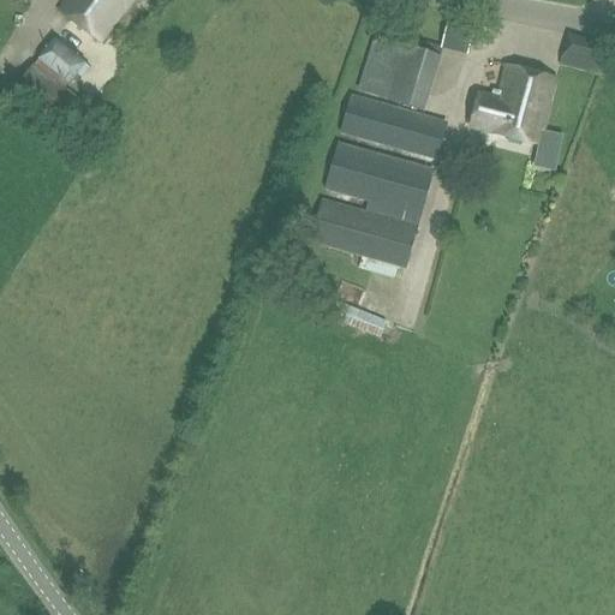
[(135,0),(65,0),(57,11),(101,45),(135,0)]
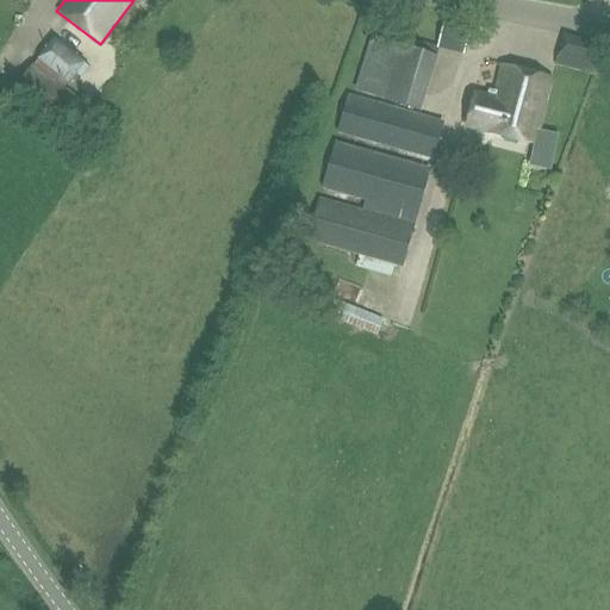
[(443,23),(437,49),(464,54),(470,29),(443,23)]
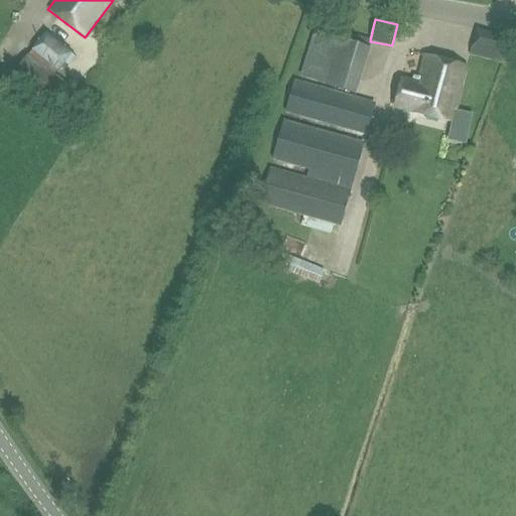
[(476,28),(470,55),(504,63),(510,36),(476,28)]
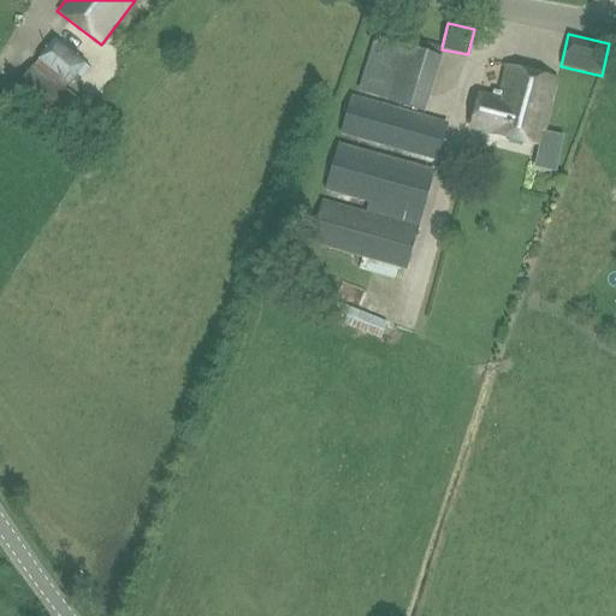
[(425,112),(440,57),(375,36),(359,93),(425,112)]
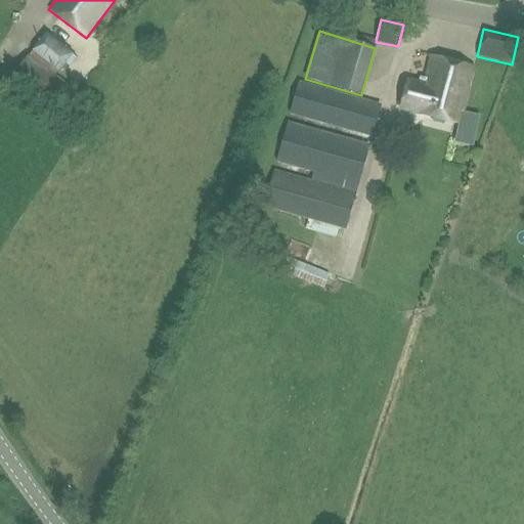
[(75,53),(46,33),(12,75),(53,108),(70,87),(56,76),(66,64),(71,68),(78,57),(74,55),(75,53)]
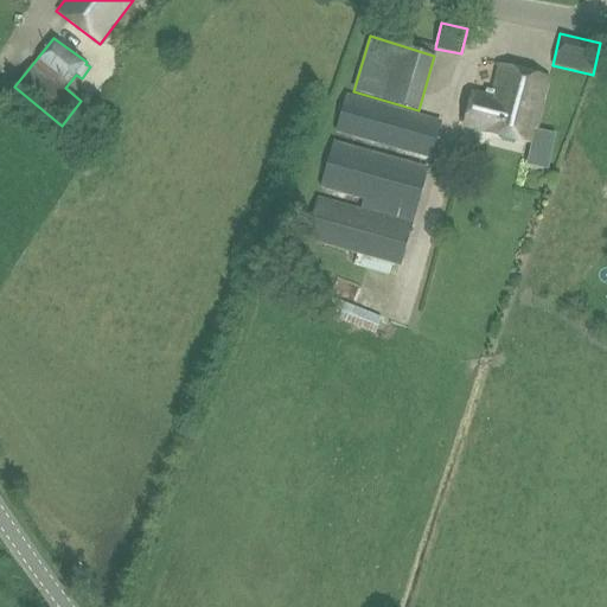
[(537,131),(548,78),(498,66),(492,96),(472,91),(465,128),(536,144),(531,166),(548,170),(555,134),(537,131)]
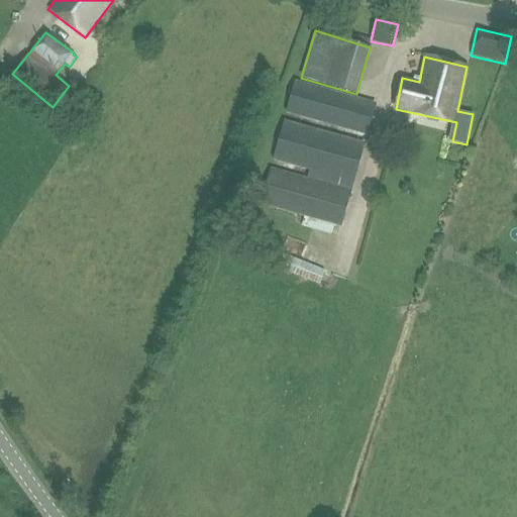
[(295,81),(286,113),(368,135),(376,104),(295,81)]
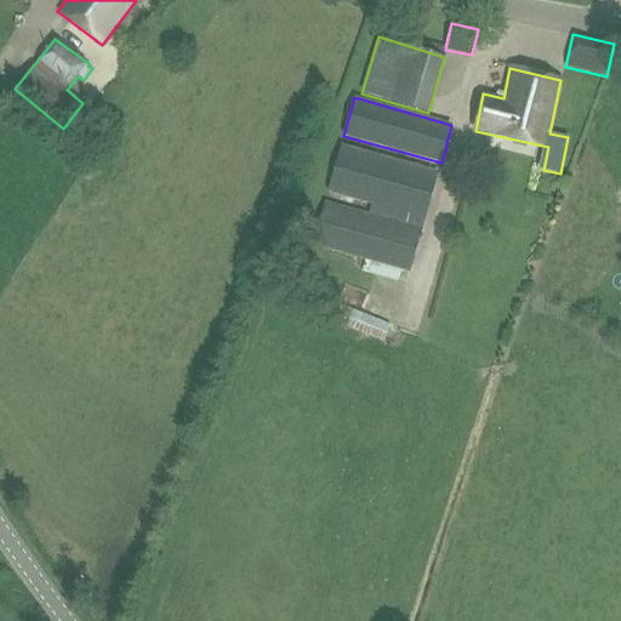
[(426,220),(438,172),(341,146),(328,192),(372,204),(369,215),(421,231),(425,218),(426,220)]
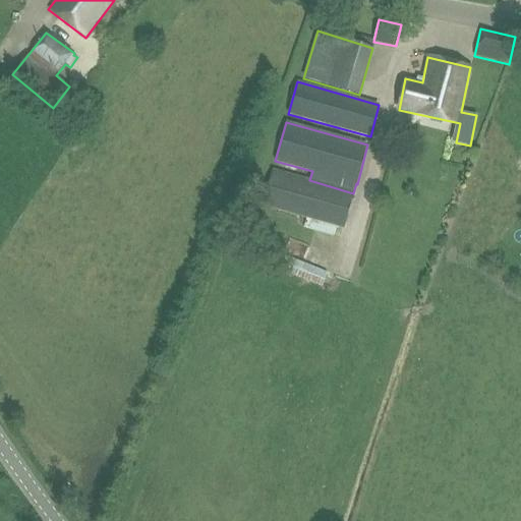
[(345,230),(354,193),(353,193),(309,180),(273,169),(263,207),(337,227),(345,230)]
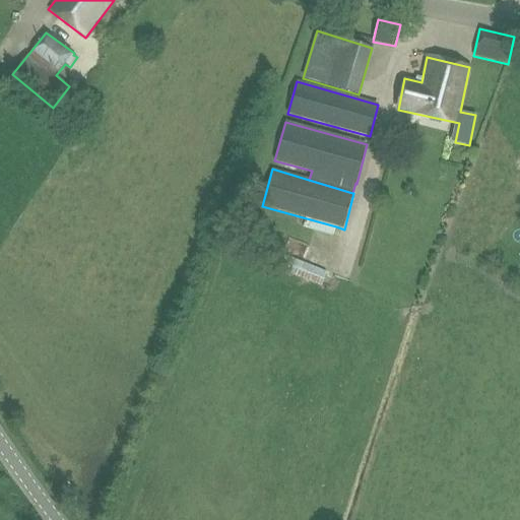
[(326,271),(282,254),(277,268),(321,286),(326,271)]
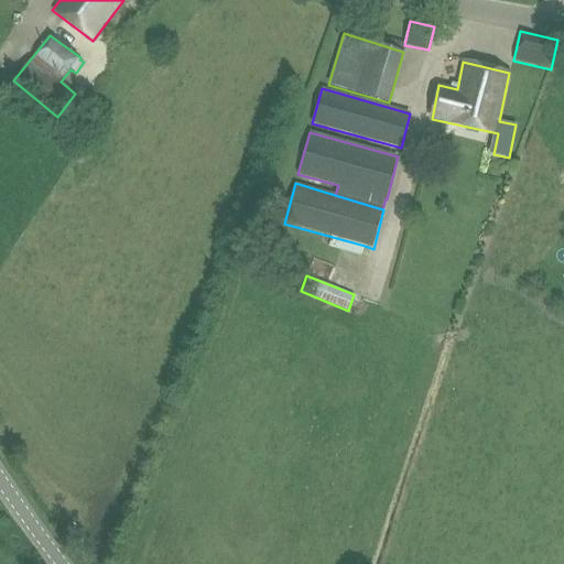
All buildings are outlined.
